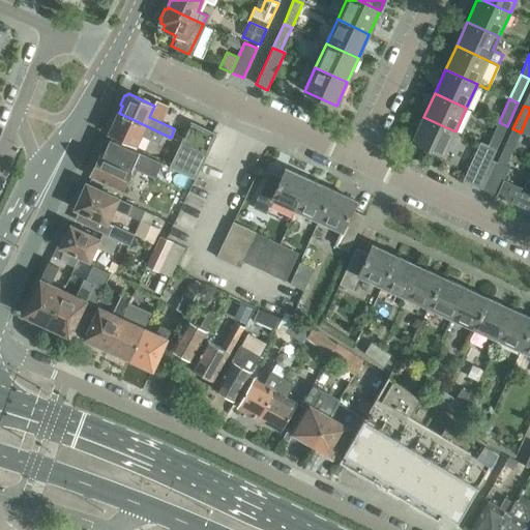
[(171,138),(119,113),(115,121),(113,120),(109,130),(110,131),(109,134),(136,146),(141,135),(158,143),(163,135),(170,139),(171,138)]
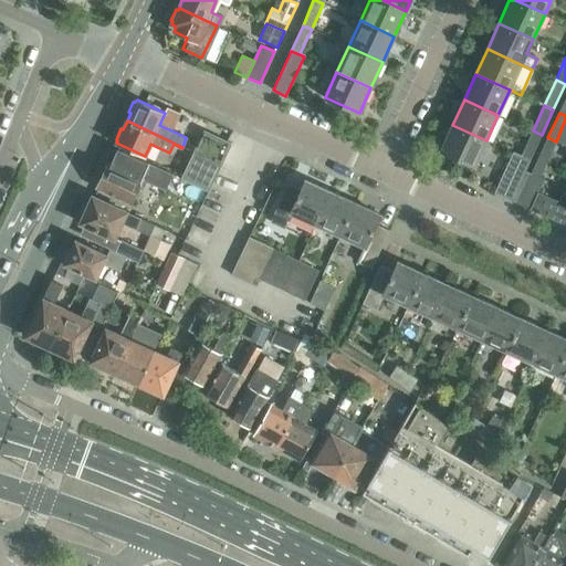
[(438,146),(442,148),(441,150),(474,166),(486,140),(452,125),(447,136),(443,134),(438,146)]
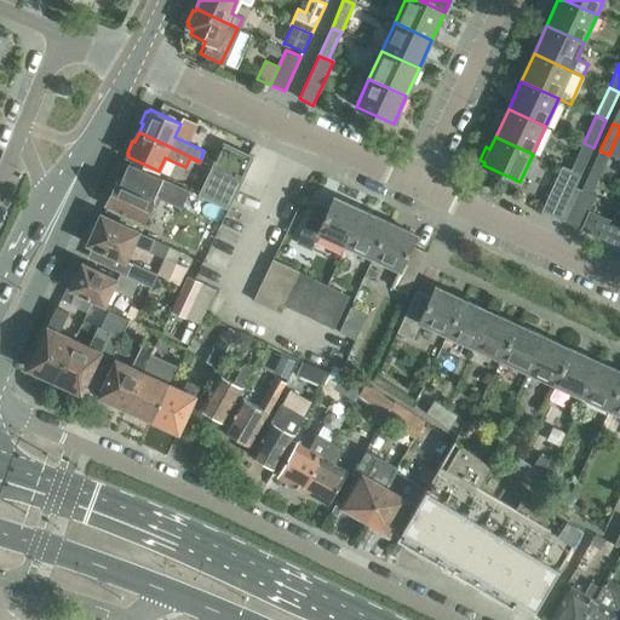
[(224,143),(213,167),(242,181),(253,158),(224,143)]
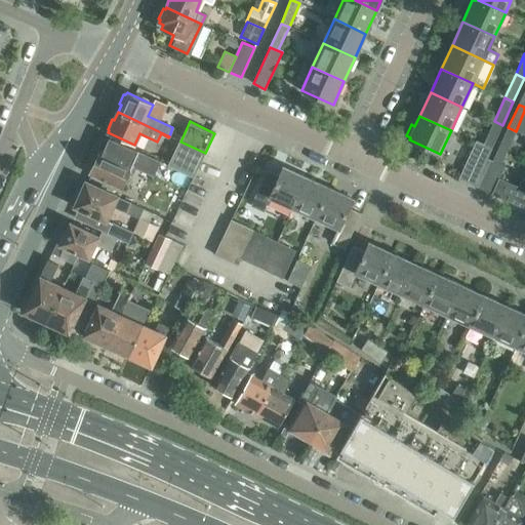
[(476,140),(475,142),(491,149),(502,125),(494,121),(483,145),(476,140)]
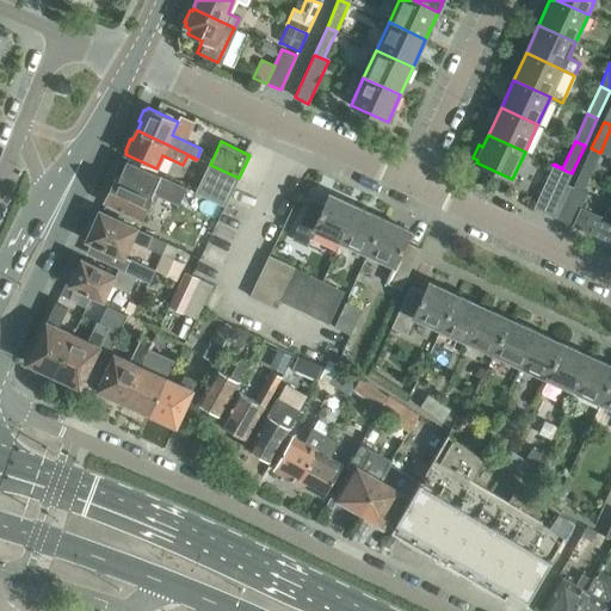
[(591,148),(579,176),(588,180),(600,153),(591,148)]
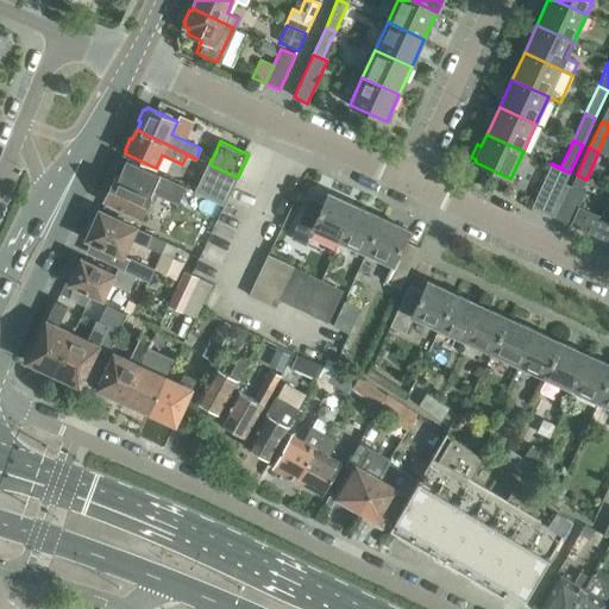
[(154,192),(152,193),(179,205),(168,227),(189,237),(207,198),(126,159),(119,175),(154,192)]
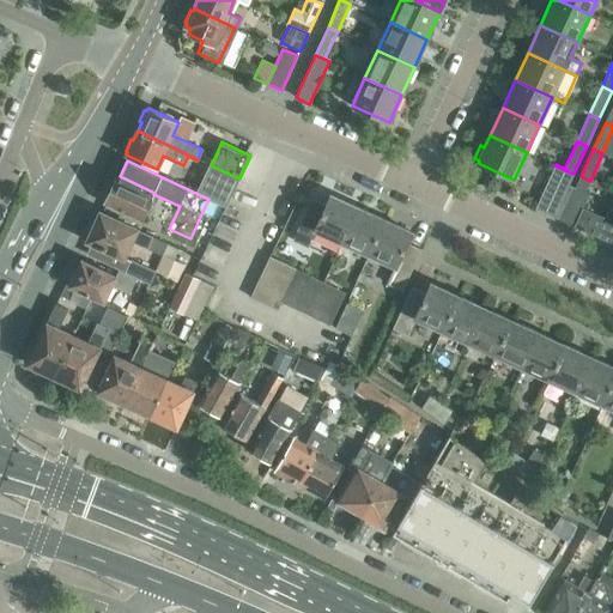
[(240,178),(211,165),(198,193),(226,206),(240,178)]
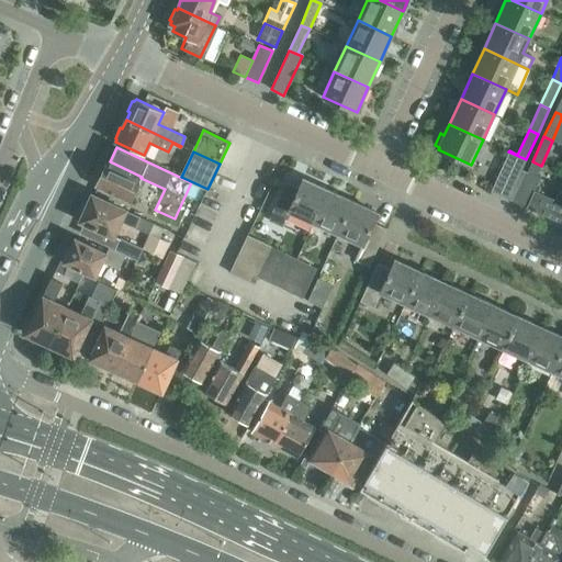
[(526,159),(508,152),(491,191),(507,199),(526,159)]
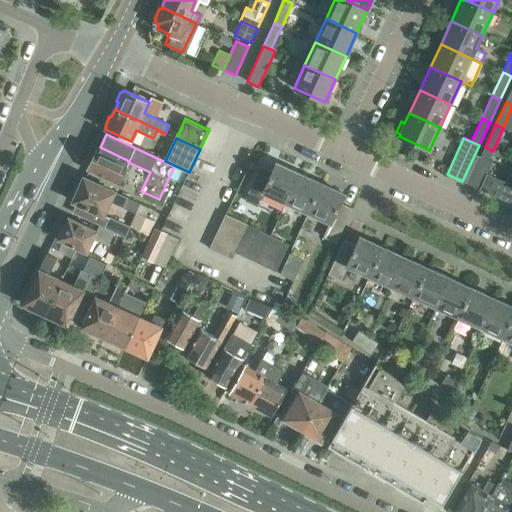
[(118,183),(128,162),(129,161),(100,147),(98,147),(88,169),(118,183)]
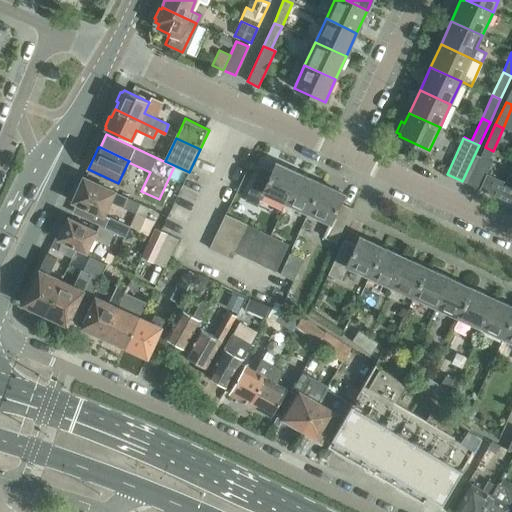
[(493,151),(485,147),(468,184),(511,203),(511,174),(507,177),(505,182),(487,174),(492,162),(488,160),(493,151)]
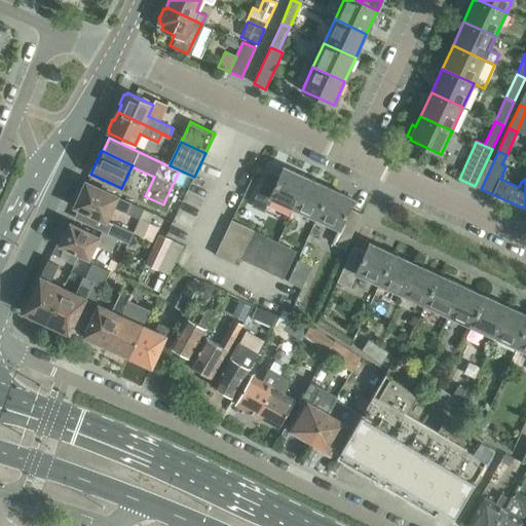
[(271,197),(293,208),(307,178),(284,167),(279,177),(267,171),(251,207),(264,213),(271,197)]
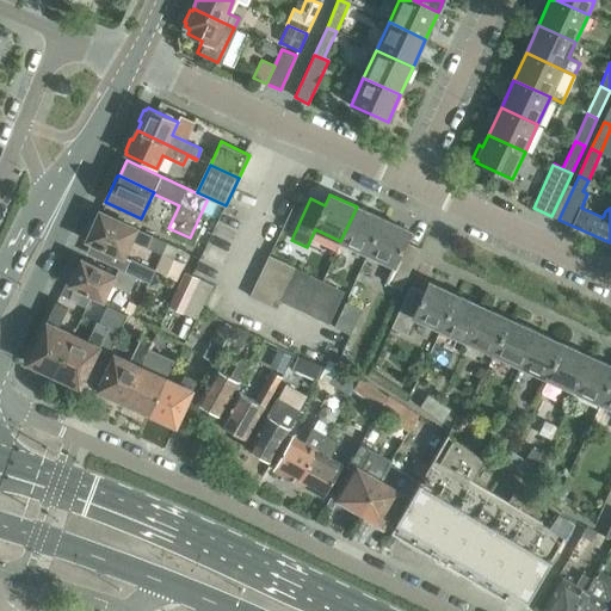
[(340,241),(368,254),(383,218),(357,207),(340,241)]
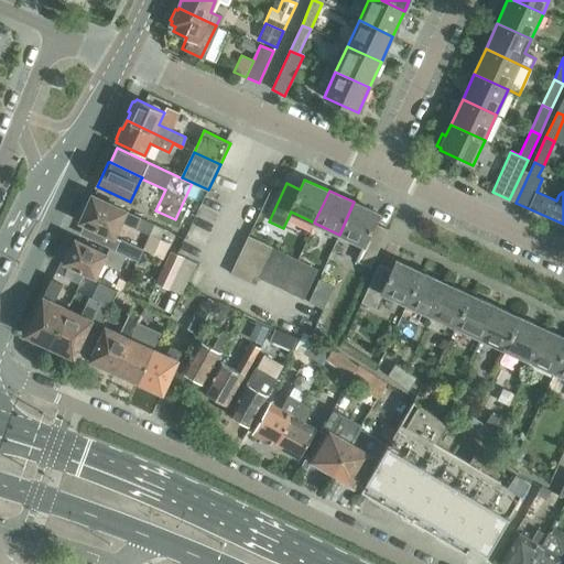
[(80,216),(83,218),(80,221),(114,237),(121,221),(150,235),(154,225),(93,196),(87,208),(84,208),(80,216)]
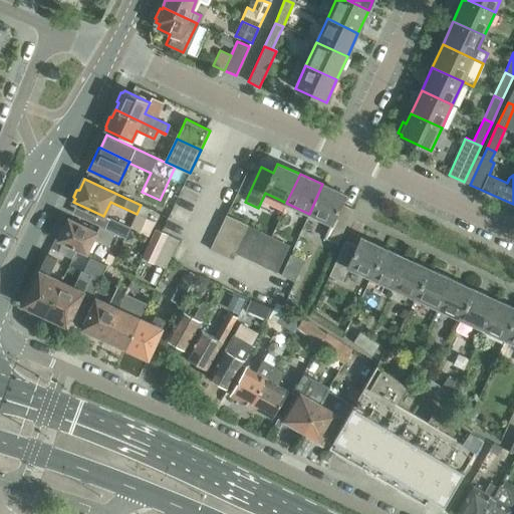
[(322,184),(309,214),(331,224),(324,238),(337,244),(353,209),(341,204),(345,195),(322,184)]
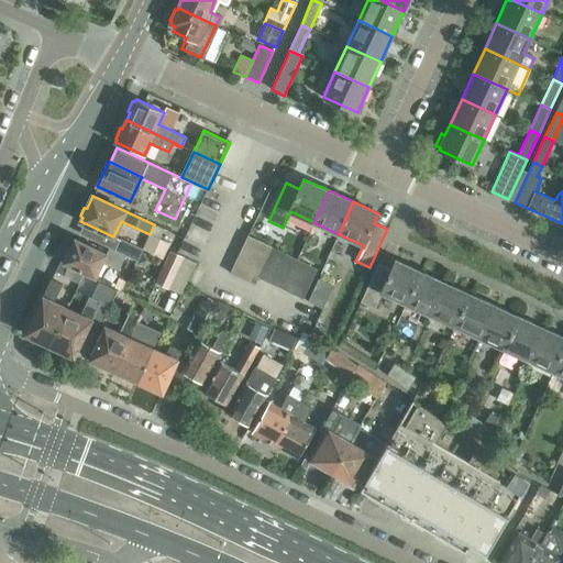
[(169,243),(150,234),(142,250),(162,258),(169,243)]
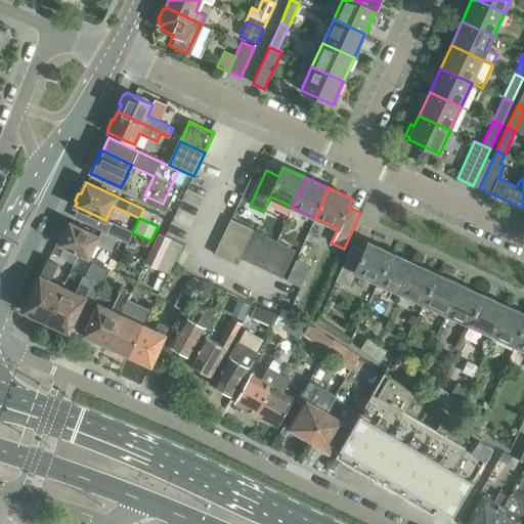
[(248,242),(254,230),(230,219),(225,231),(248,242)]
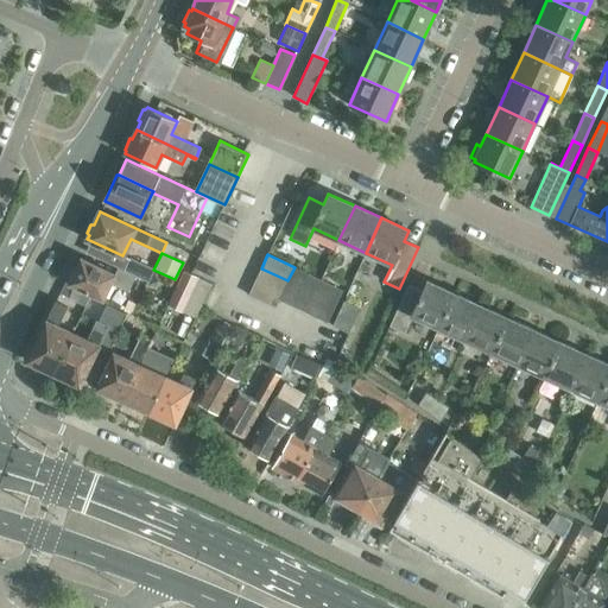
[(68,277),(69,280),(68,284),(103,301),(112,283),(128,291),(135,277),(118,268),(115,273),(81,257),(75,268),(71,268),(68,277)]
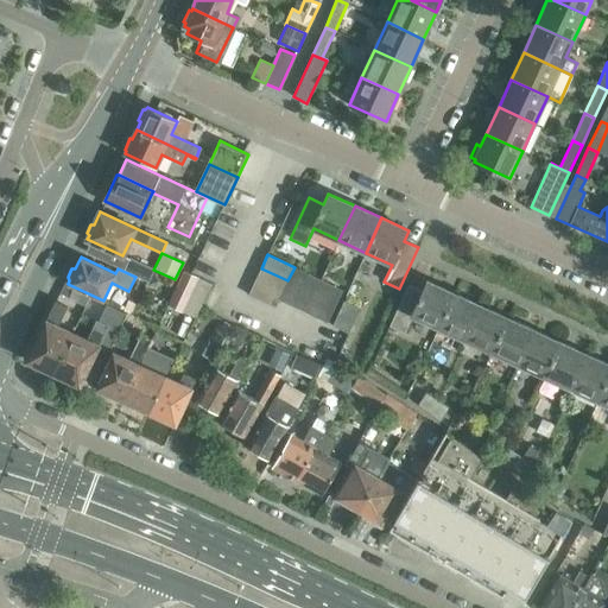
[(125,271),(147,282),(153,270),(131,259),(125,271)]
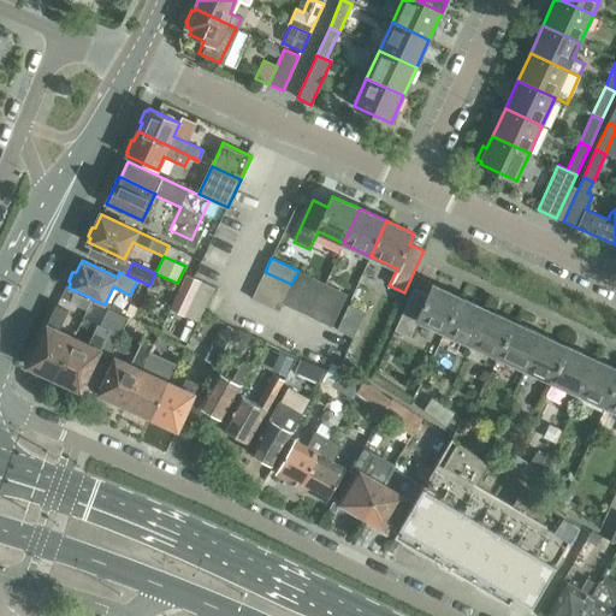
[(201,319),(214,292),(188,271),(179,289),(193,296),(185,312),(201,319)]
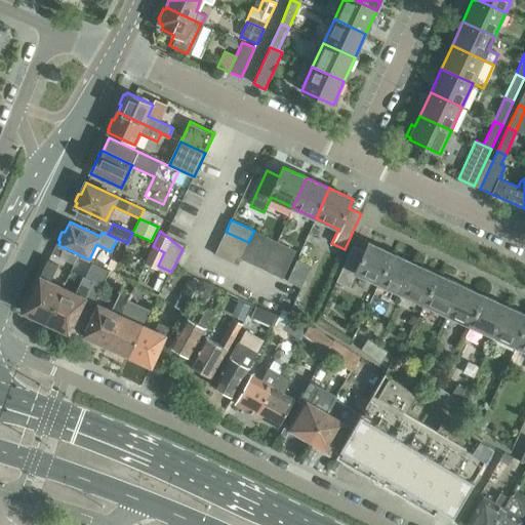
[(241,258),(252,264),(266,237),(254,231),(248,242),(243,254),(241,258)]
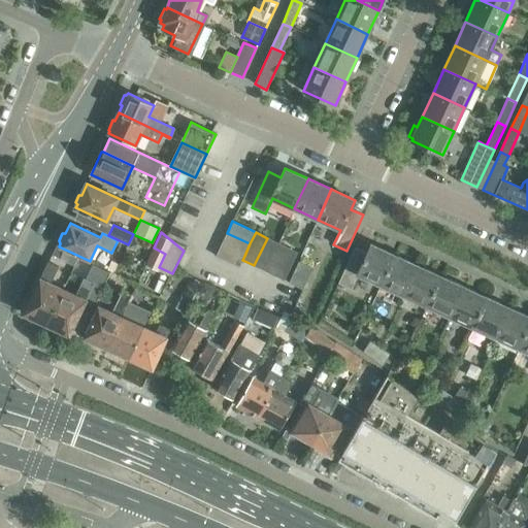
[(227,233),(222,244),(244,256),(250,243),(227,233)]
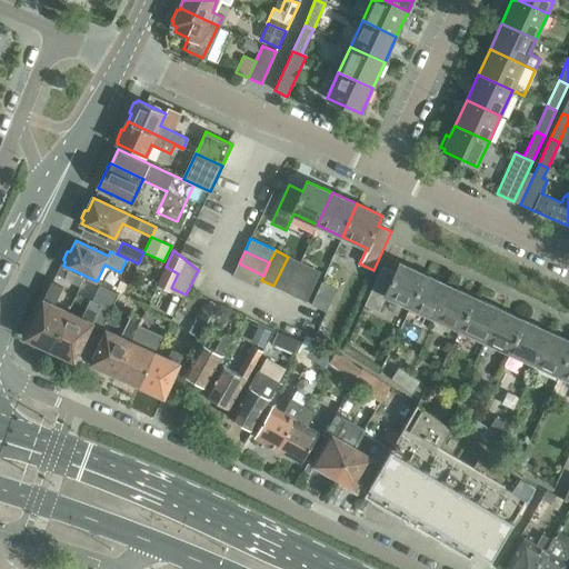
[(145,255),(139,266),(146,268),(152,266),(155,259),(145,255)]
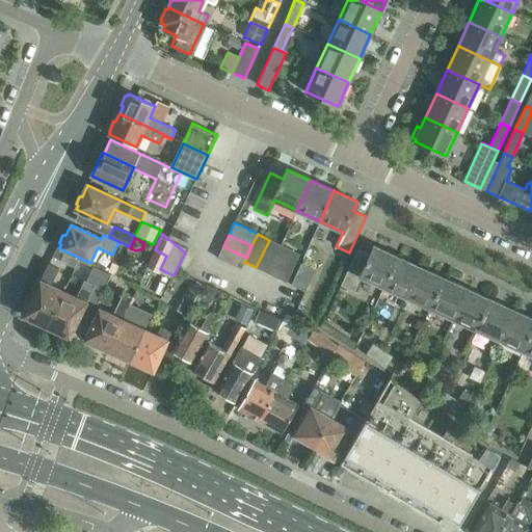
[(256,267),(265,272),(278,244),(269,240),(256,267)]
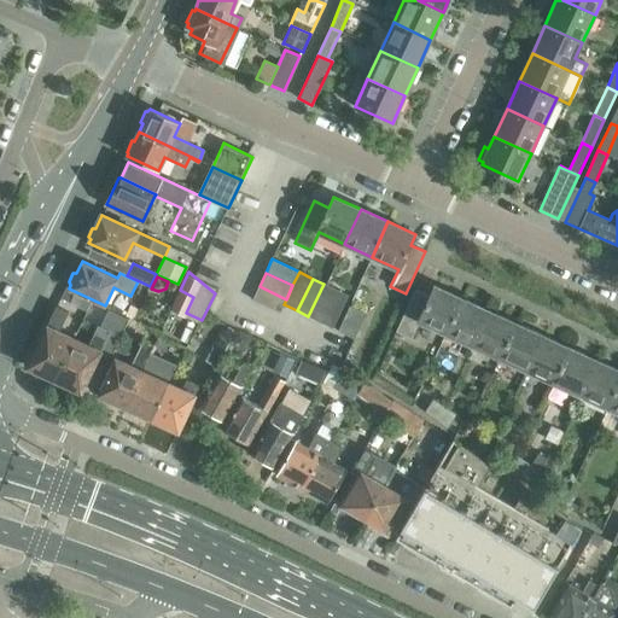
[(308,316),(320,321),(336,289),(324,284),(308,316)]
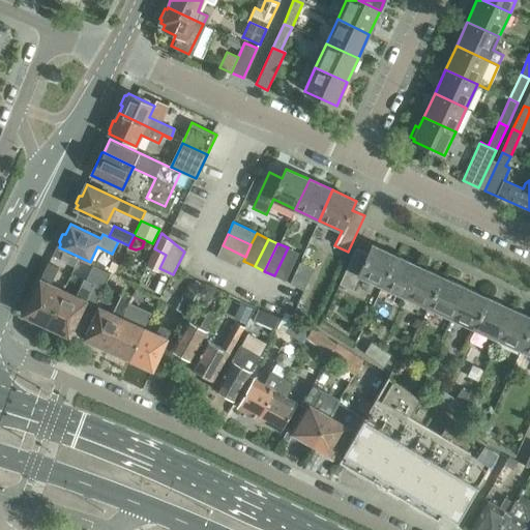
[(240,268),(243,261),(245,257),(223,245),(216,257),(240,268)]
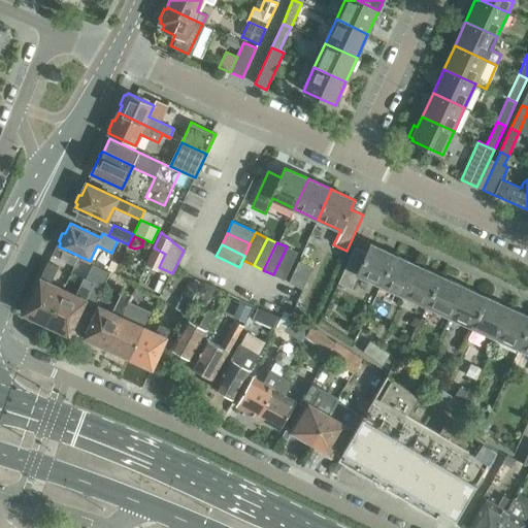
[(358,274),(381,285),(394,255),(371,244),(367,253),(355,248),(338,283),(352,289),(358,274)]
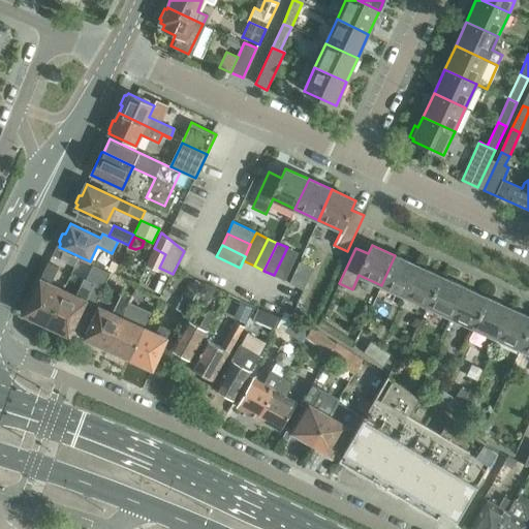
[(57,246),(52,255),(59,258),(63,249),(59,247),(57,246)]
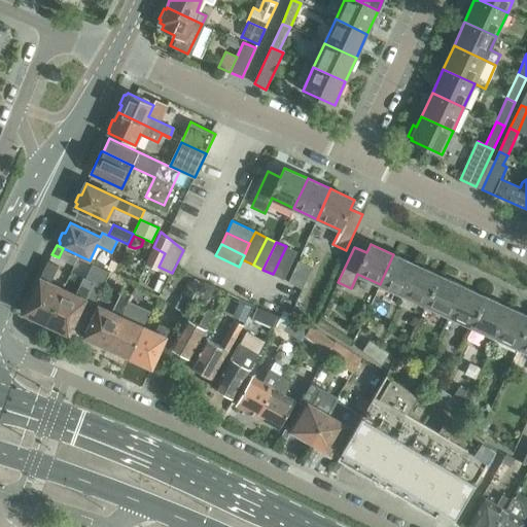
[(286,246),(273,274),(284,279),(297,252),(286,246)]
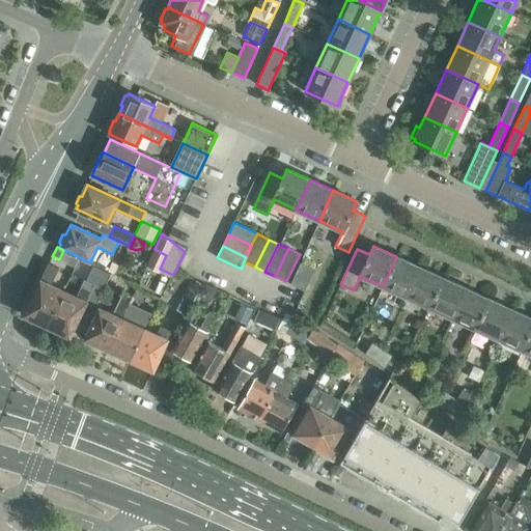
[(383,286),(406,297),(420,267),(396,256),(383,286)]
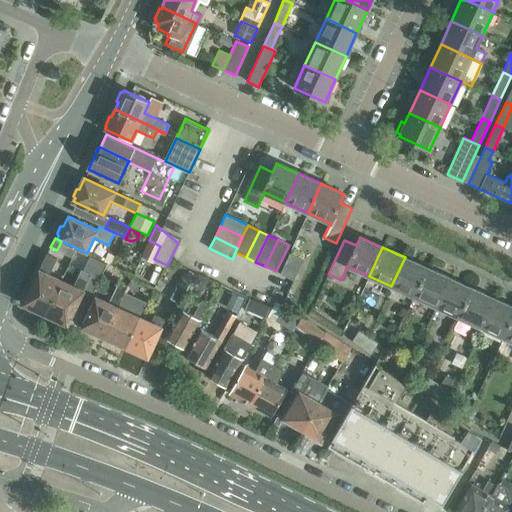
[(280,274),(293,280),(303,259),(290,253),(280,274)]
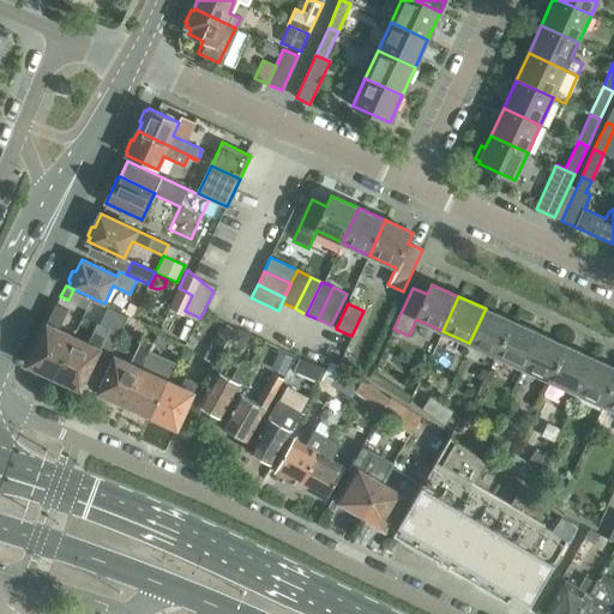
[(53,375),(55,377),(73,337),(58,329),(67,309),(56,305),(28,365),(40,369),(41,374),(48,378),(53,375)]
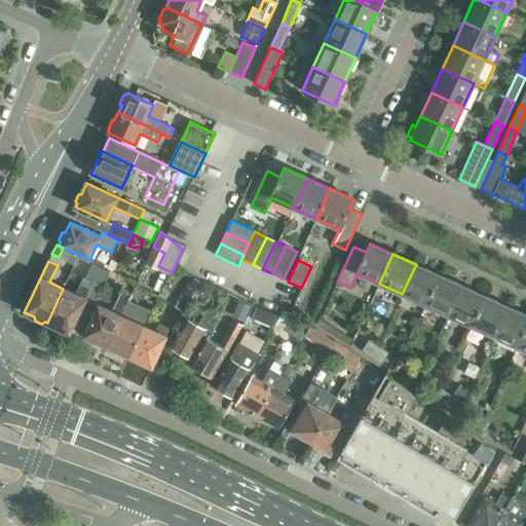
[(402,294),(425,305),(439,275),(416,264),(402,294)]
